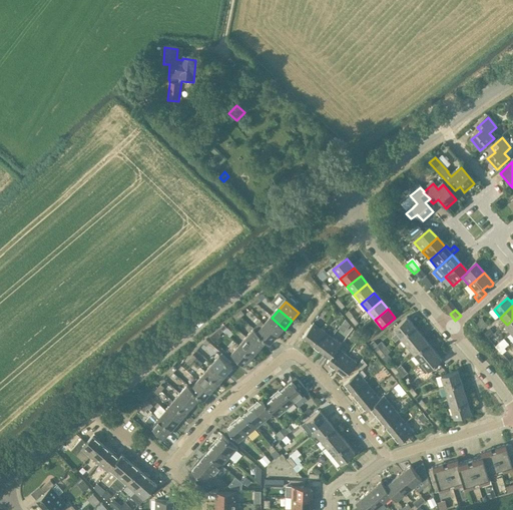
[(285,330),(272,318),(264,326),(278,338),(285,330)]
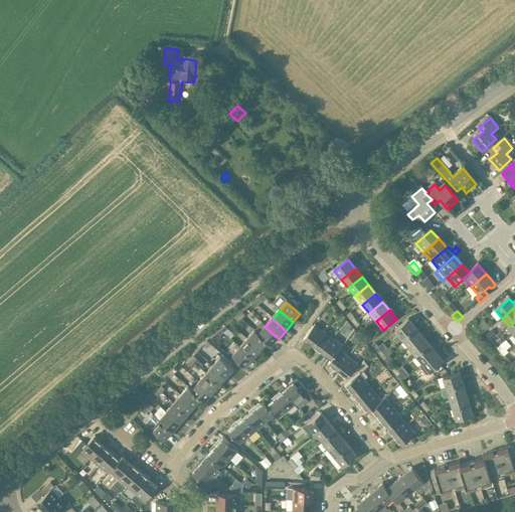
[(395,332),(402,341),(415,329),(408,321),(395,332)]
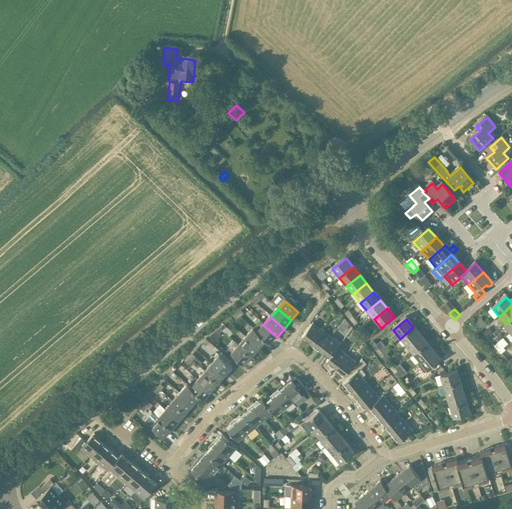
[(486,327),(481,322),(476,326),(481,331),(486,327)]
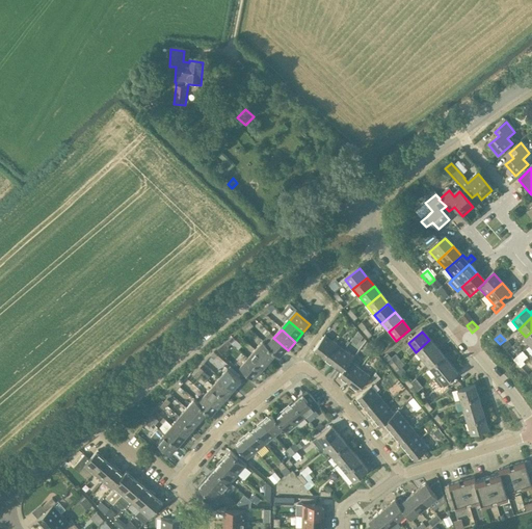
[(324,360),(336,345),(325,337),(314,352),(324,360)]
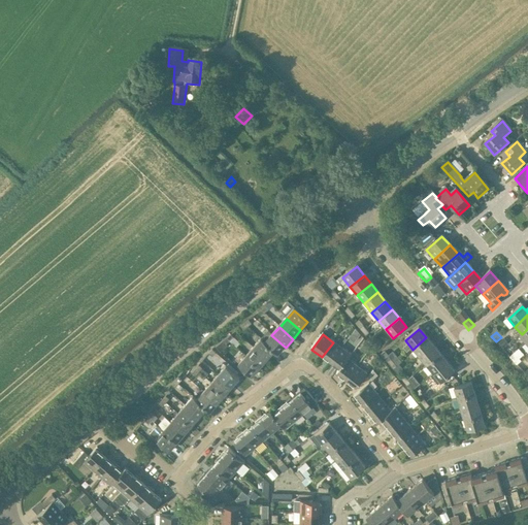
[(271,335),(265,343),(264,345),(274,353),(277,356),(286,348),(271,335)]
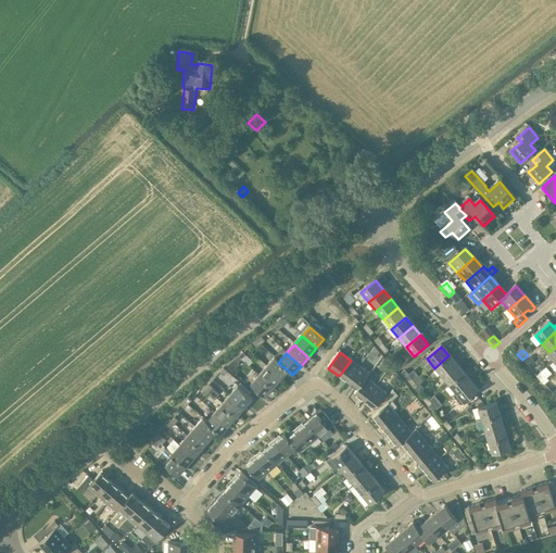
[(449,355),(434,368),(442,377),(456,365),(449,355)]
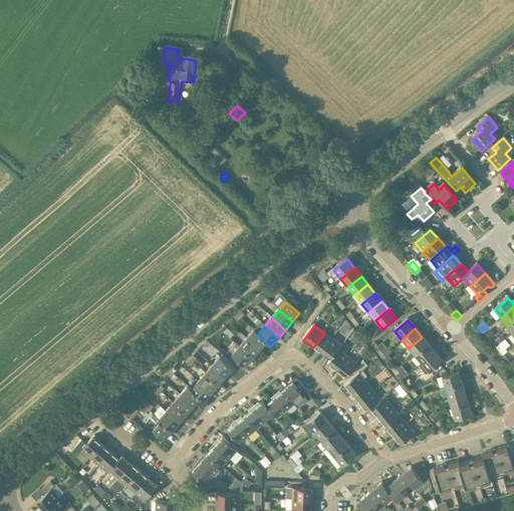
[(220,337),(224,334),(221,331),(217,333),(210,340),(215,345),(222,339),(220,337)]
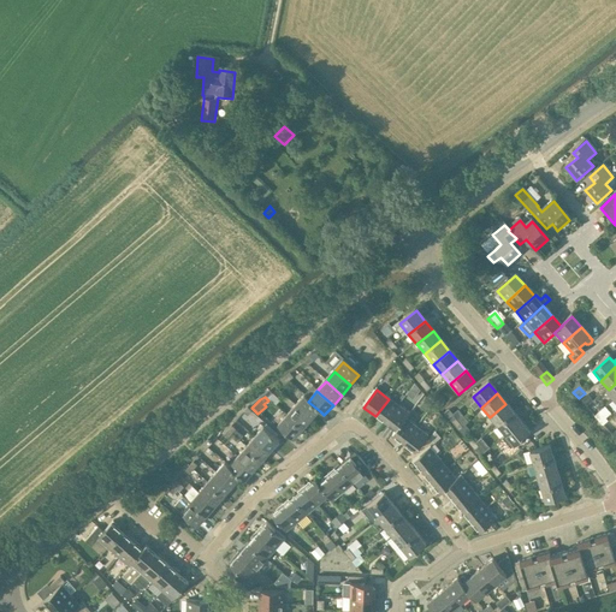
[(308,402),(309,400),(304,397),(296,408),(312,421),(320,411),(308,402)]
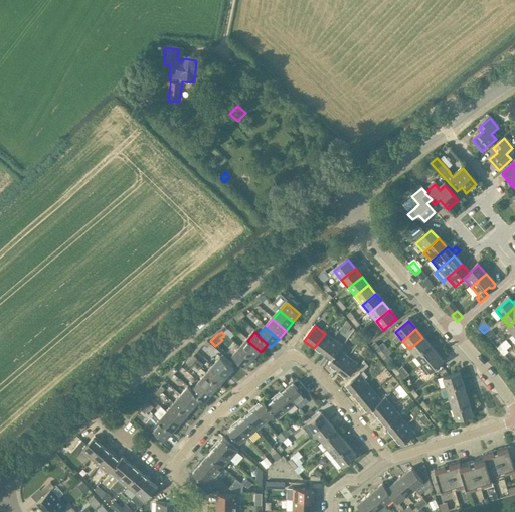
[(323,355),(334,341),(325,334),(314,348),(323,355)]
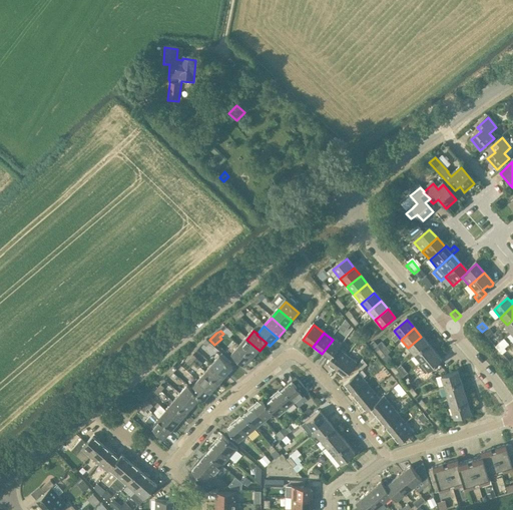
[(421,337),(408,348),(415,356),(428,345),(421,337)]
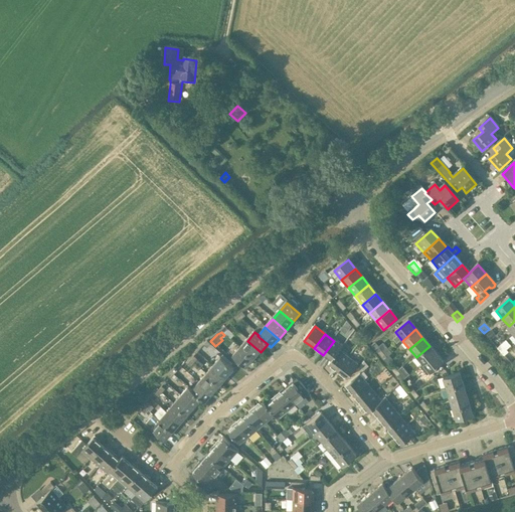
[(261,352),(247,341),(240,349),(253,360),(261,352)]
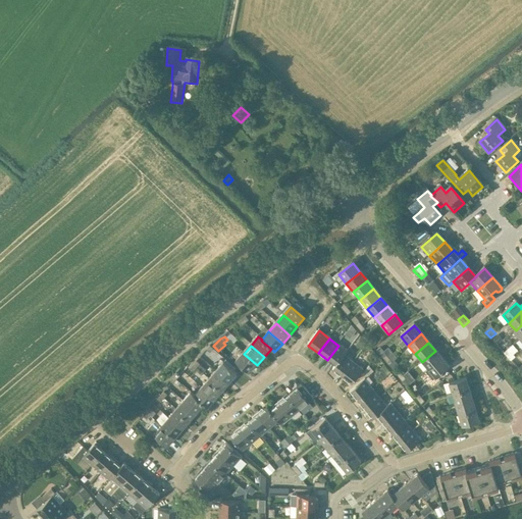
[(327,360),(335,366),(336,367),(345,356),(345,357),(348,353),(338,346),(327,360)]
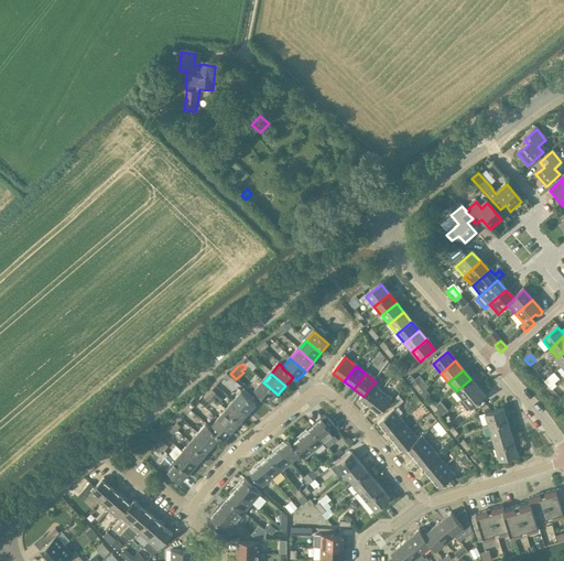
[(470,379),(456,391),(464,401),(478,388),(470,379)]
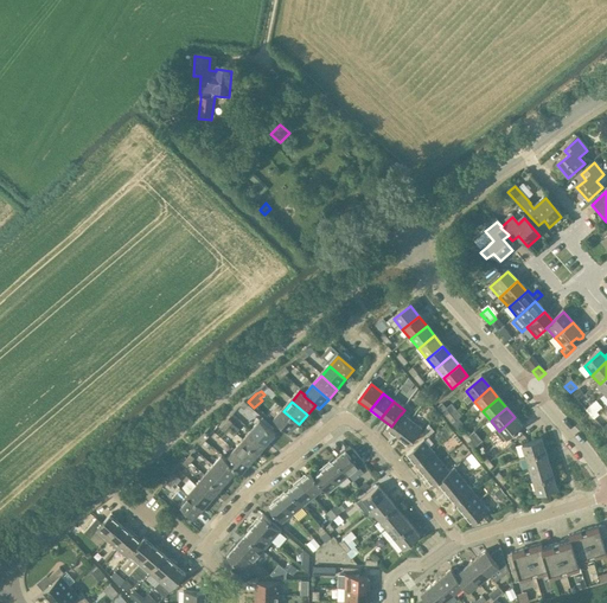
[(596,415),(592,408),(587,412),(586,412),(594,422),(595,422),(600,417),(596,415)]
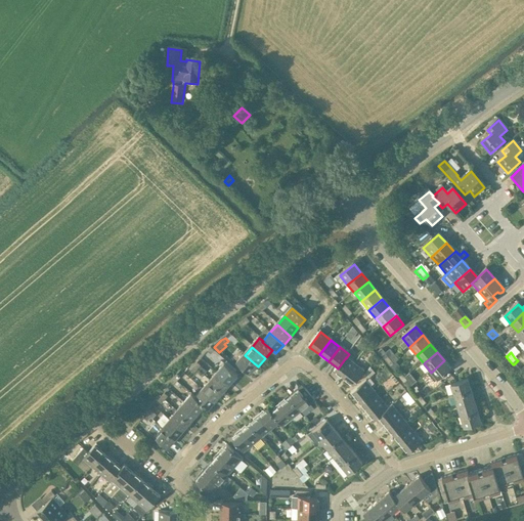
[(258,366),(245,355),(236,363),(250,376),(258,366)]
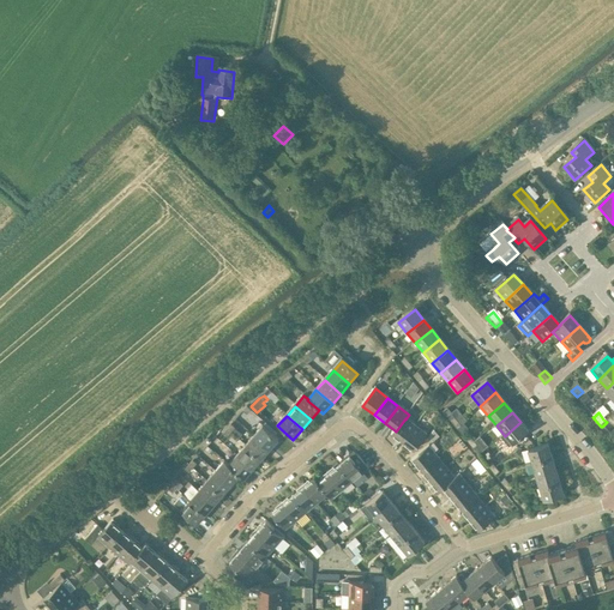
[(416,427),(405,420),(405,418),(396,432),(395,430),(391,435),(403,444),(416,427)]
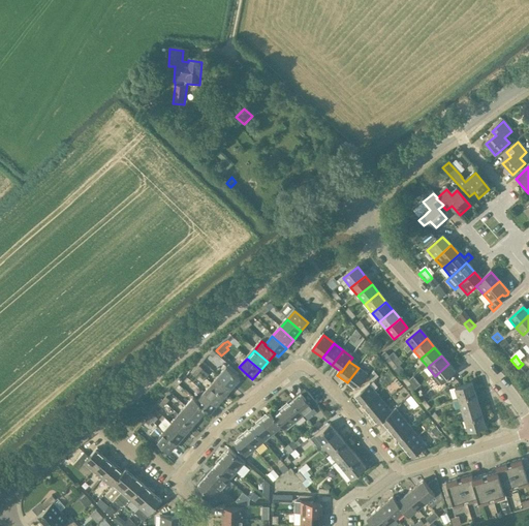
[(448,364),(435,376),(442,384),(456,373),(448,364)]
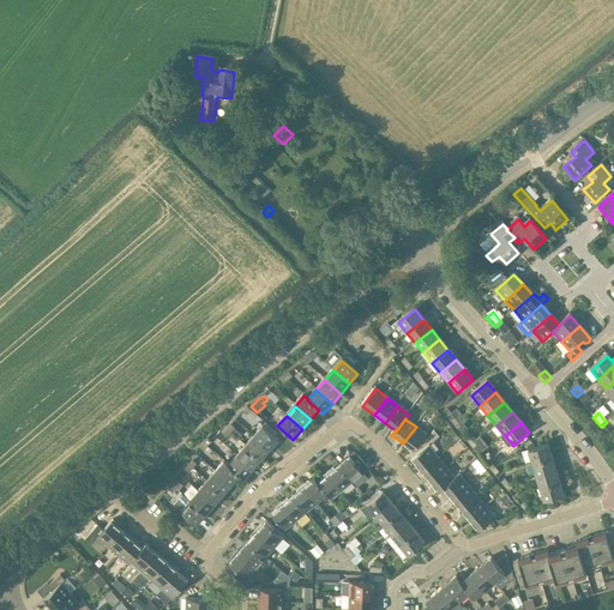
[(427,435),(416,427),(403,444),(414,453),(427,435)]
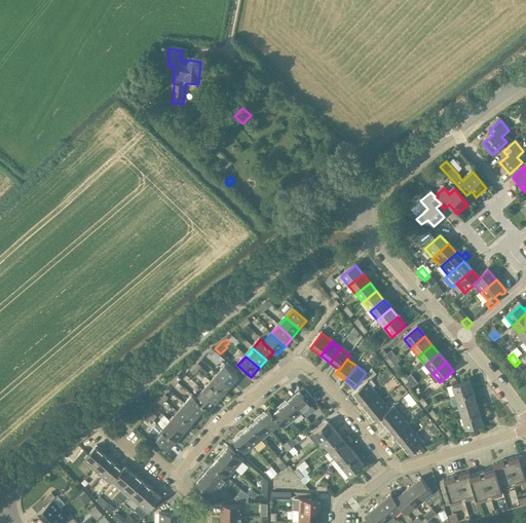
[(225,367),(218,375),(231,387),(238,378),(225,367)]
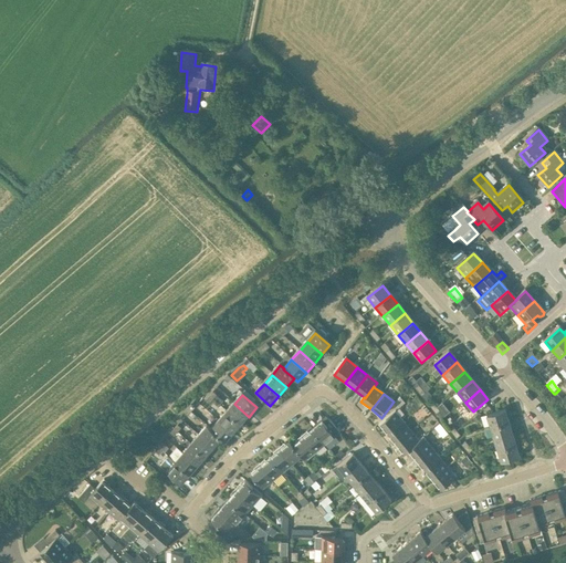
[(405,405),(400,399),(394,407),(398,412),(405,405)]
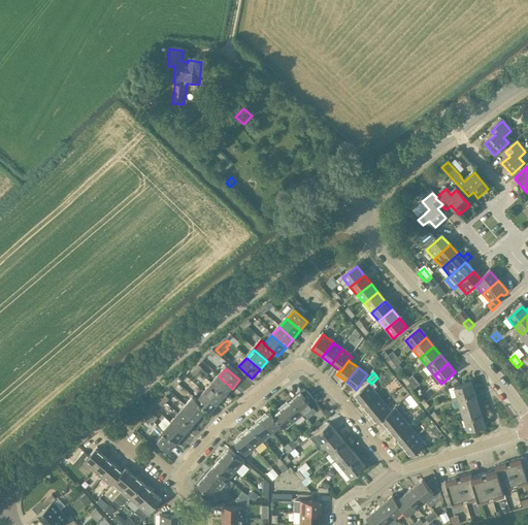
[(232,389),(219,376),(211,386),(225,397),(232,389)]
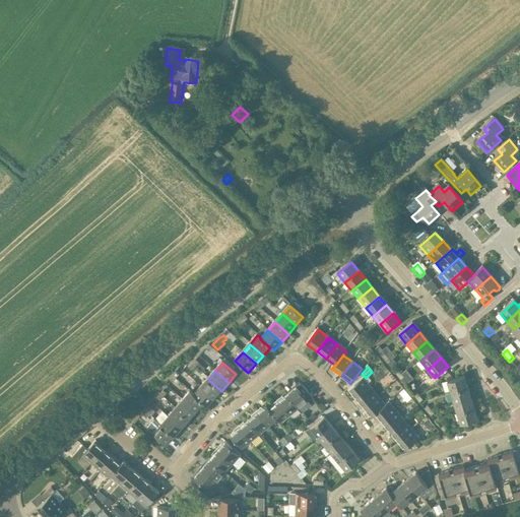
[(447,383),(451,394),(467,389),(464,378),(447,383)]
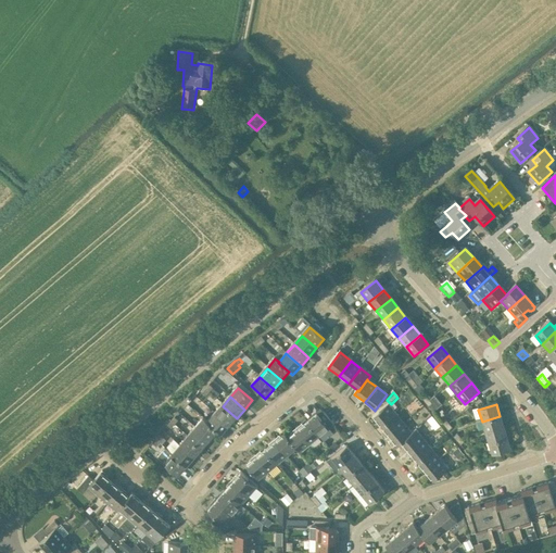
[(237,418),(223,406),(215,415),(229,427),(237,418)]
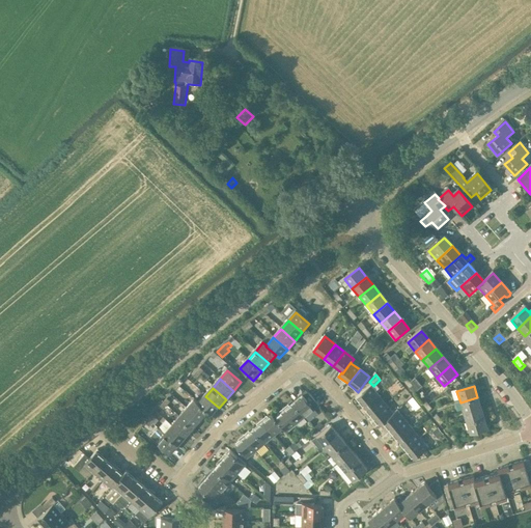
[(365,409),(379,397),(371,388),(357,399),(365,409)]
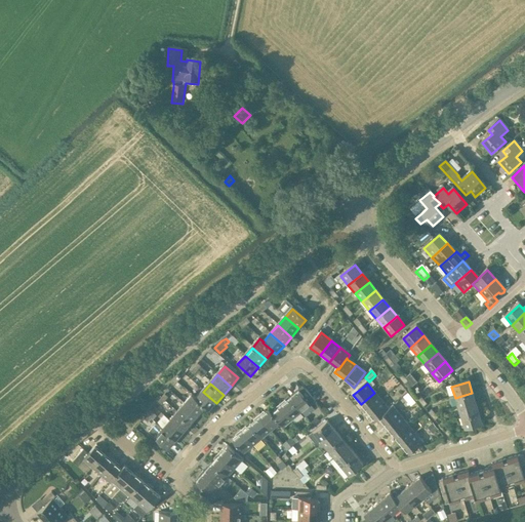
[(438,391),(441,395),(446,390),(443,386),(438,391)]
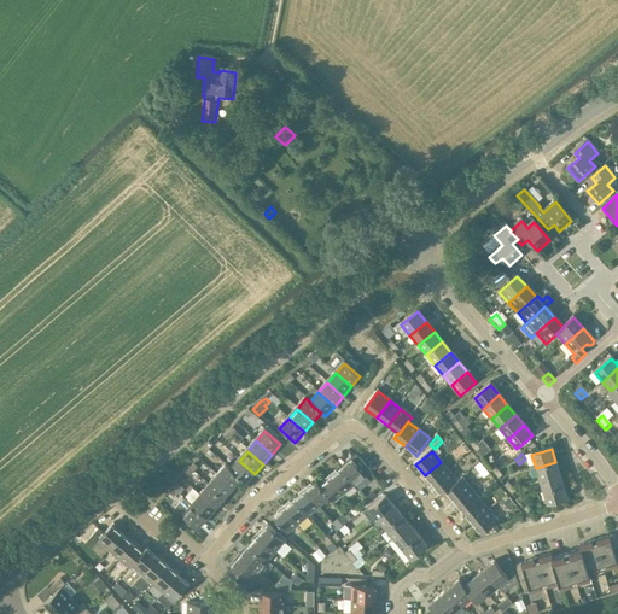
[(342,471),(355,487),(371,474),(360,460),(355,465),(353,462),(342,471)]
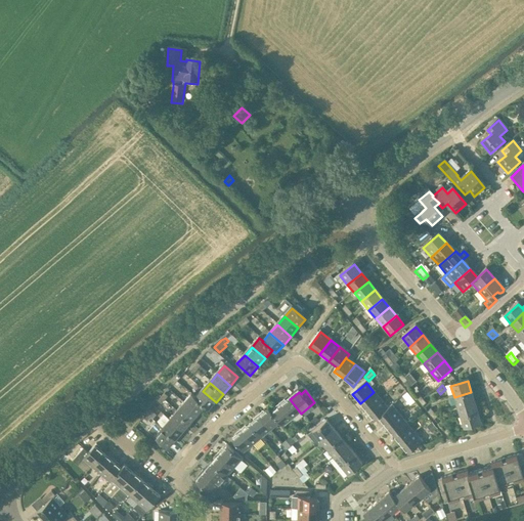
[(203,391),(195,398),(194,399),(205,407),(208,410),(216,402),(203,391)]
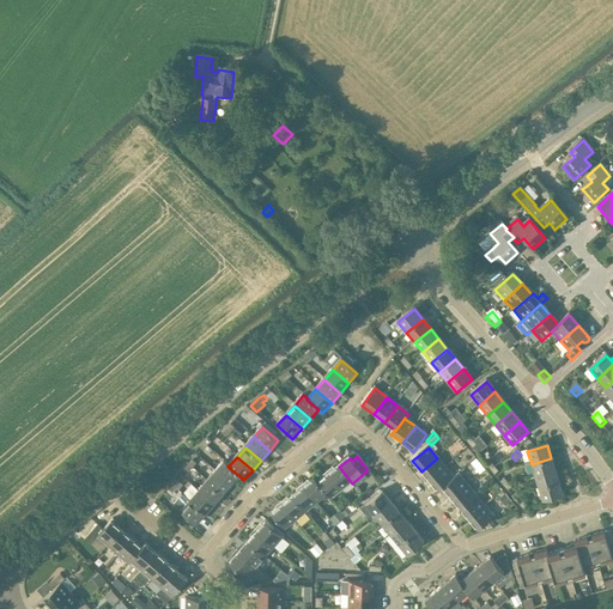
[(430,482),(447,469),(437,458),(422,472),(430,482)]
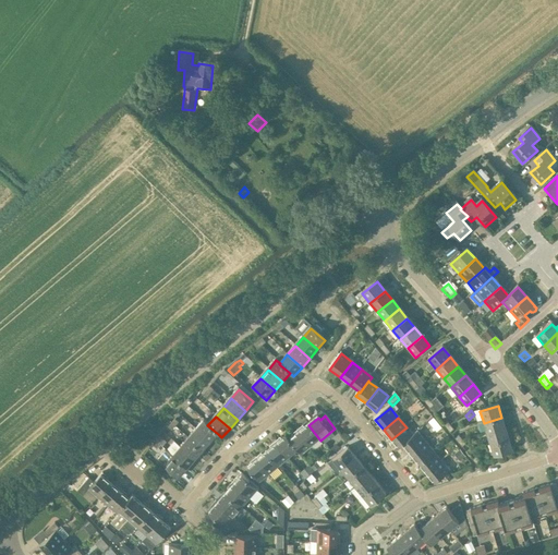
[(501,418),(484,423),(487,434),(506,429),(501,418)]
